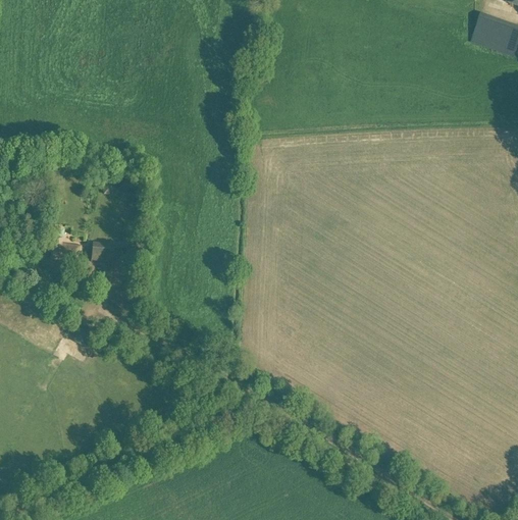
[(513,56),(517,40),(517,23),(479,11),(470,41),(513,56)]
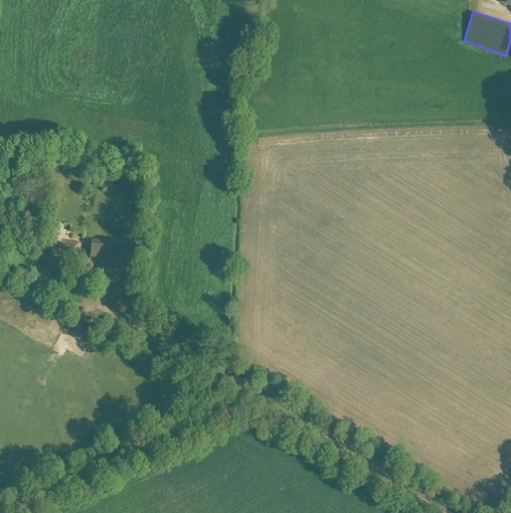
[(127,225),(120,224),(119,238),(125,239),(127,225)]
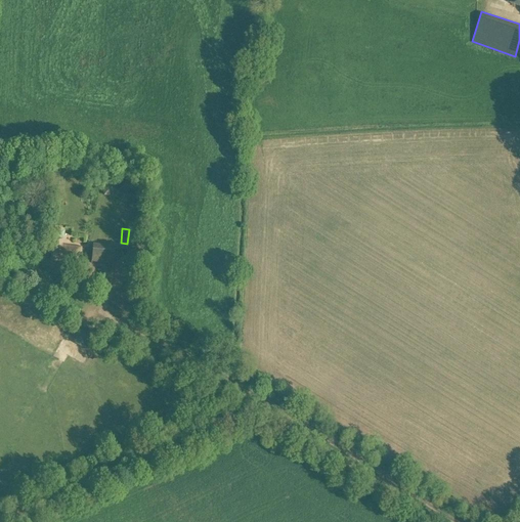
[(76,247),(62,245),(57,244),(57,240),(48,238),(46,259),(62,261),(62,264),(74,265),(76,247)]
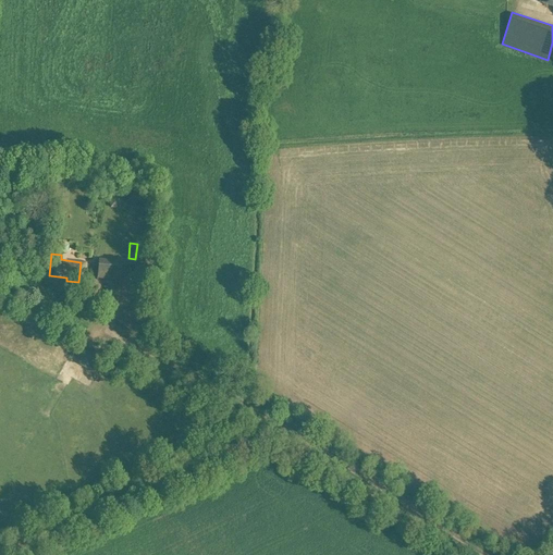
[(117,260),(95,258),(93,276),(114,279),(117,260)]
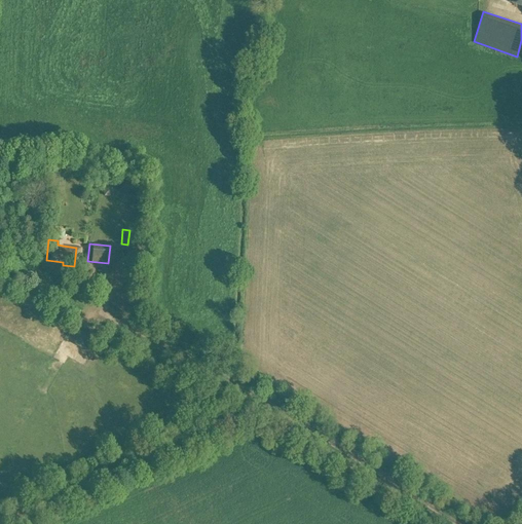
[(76,331),(69,343),(79,349),(86,337),(76,331)]
